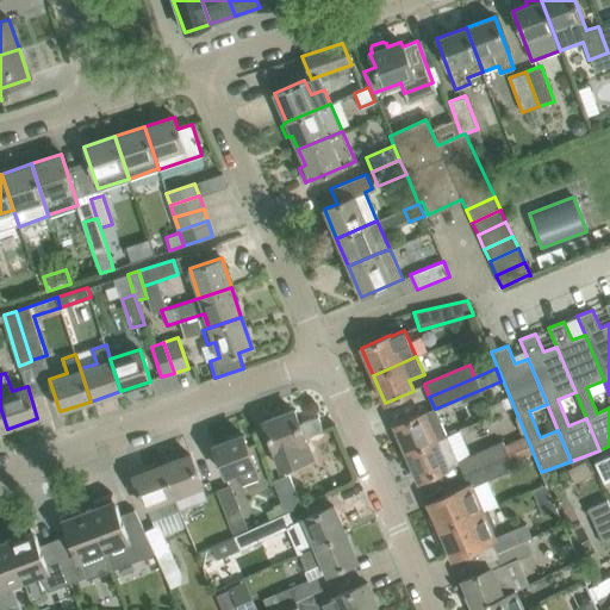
[(394,425),(408,453),(446,436),(435,409),(424,414),(423,412),(394,425)]
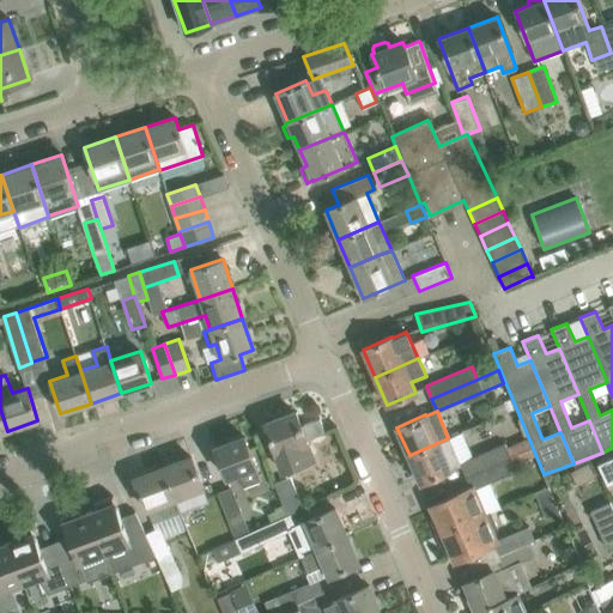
[(295,412),(265,424),(283,472),(299,465),(298,461),(311,455),(307,443),(305,441),(325,434),(320,418),(301,426),(295,412)]
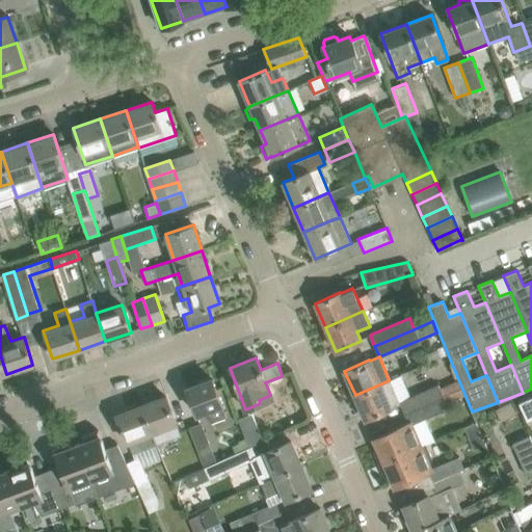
[(227,418),(212,379),(186,389),(196,415),(208,410),(213,423),(227,418)]
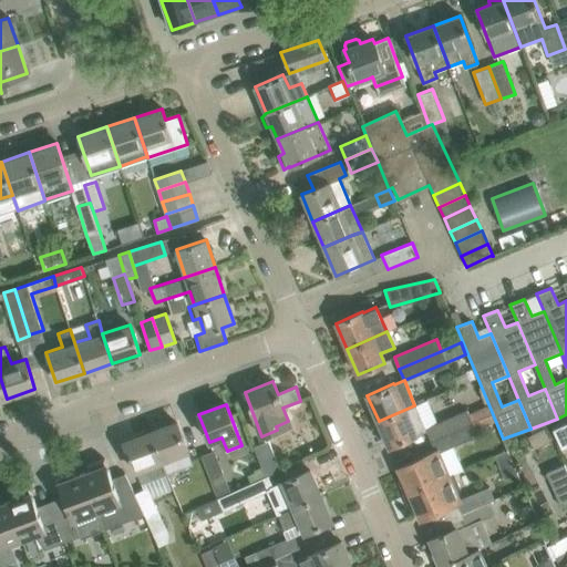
[(379,421),(390,446),(416,435),(415,434),(425,431),(414,405),(379,421)]
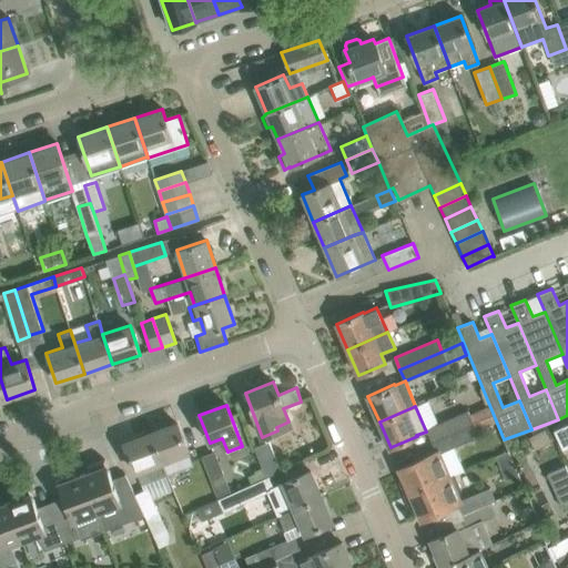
[(484,418),(493,415),(488,406),(468,415),(466,412),(430,427),(436,439),(432,442),(484,418)]
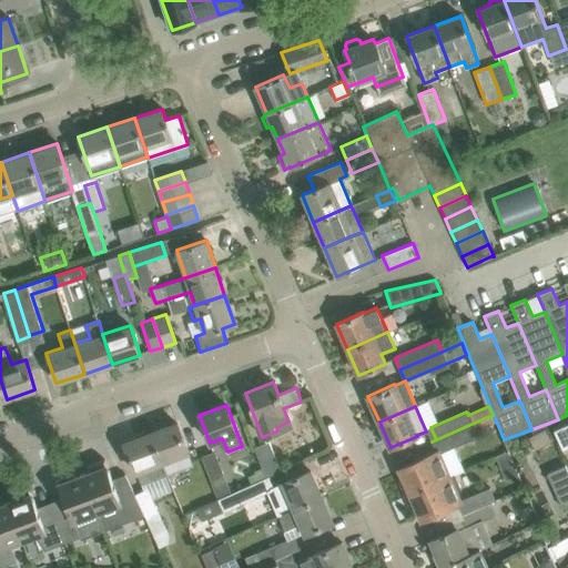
[(478,437),(475,429),(495,422),(493,415),(484,418),(432,442),(436,452),(399,468),(404,480),(399,483),(405,496),(448,477),(439,454),(478,437)]
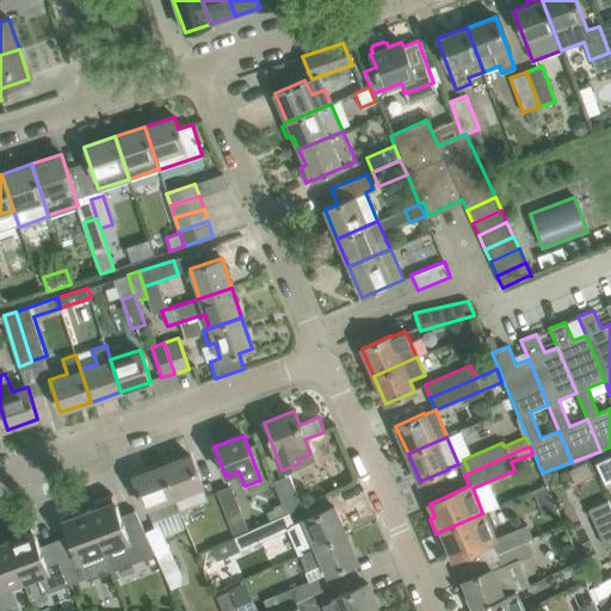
[(190,456),(162,467),(173,498),(202,487),(190,456)]
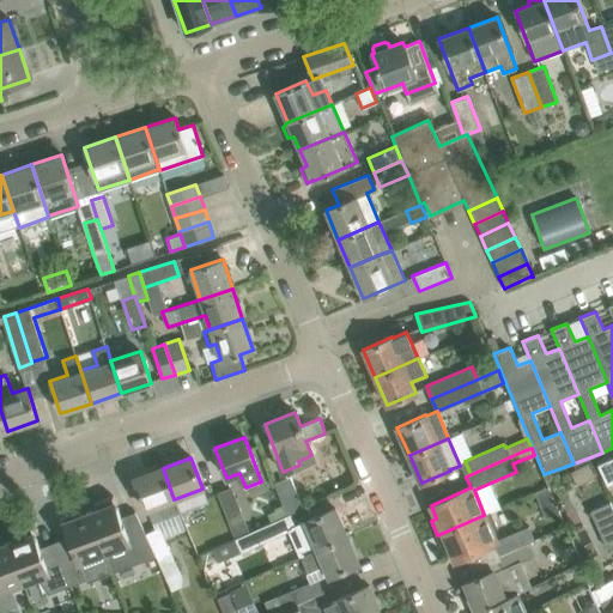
[(608,489),(612,486),(612,460),(599,467),(608,489)]
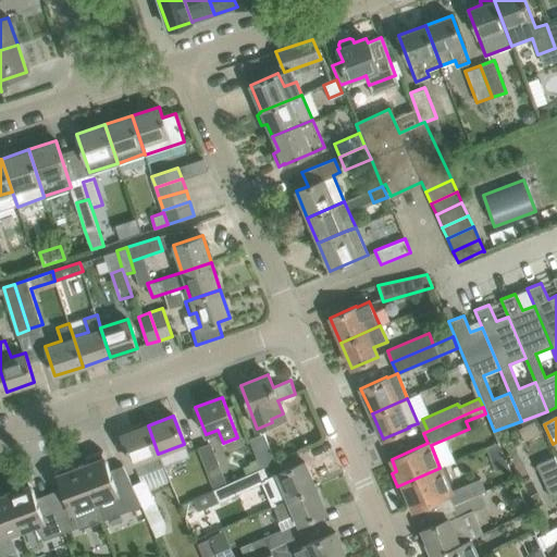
[(163,466),(158,454),(148,425),(122,435),(133,462),(135,461),(139,474),(163,466)]
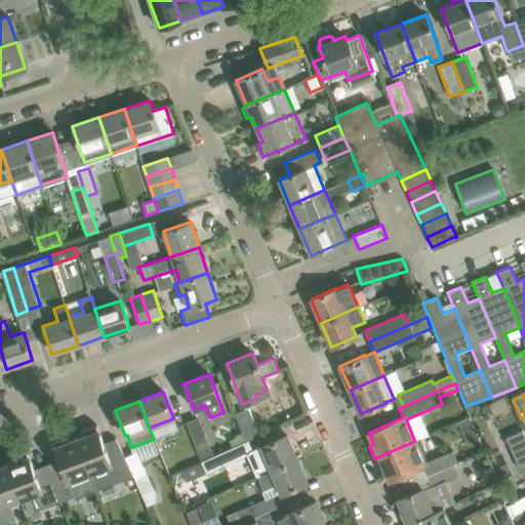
[(235,413),(245,442),(248,440),(258,435),(248,408),(235,413)]
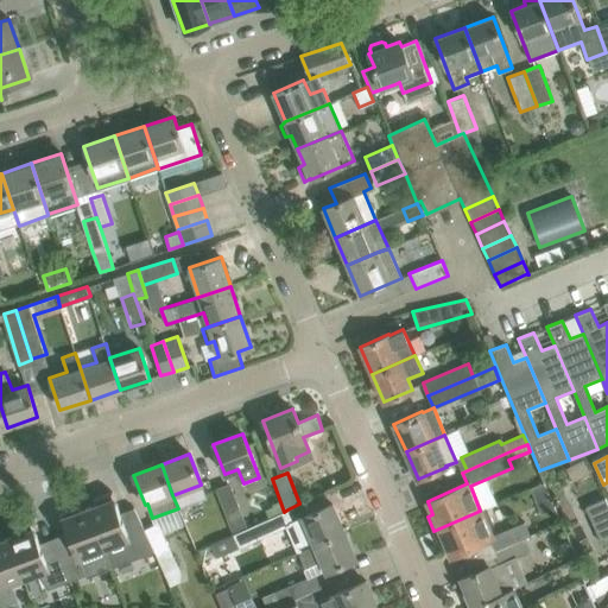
[(232,482),(216,488),(235,534),(249,527),(232,482)]
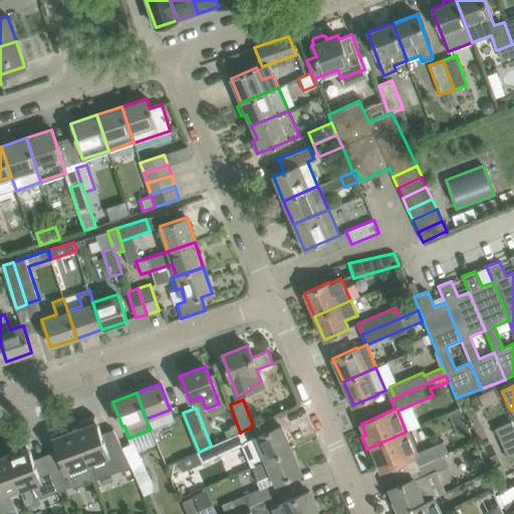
[(187,457),(199,452),(183,413),(170,418),(187,457)]
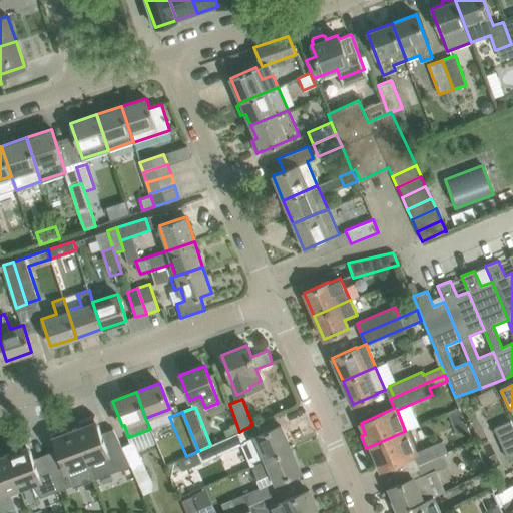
[(121,446),(113,428),(112,429),(115,437),(104,441),(94,415),(78,421),(80,426),(74,428),(87,463),(108,455),(113,470),(130,463),(121,446)]
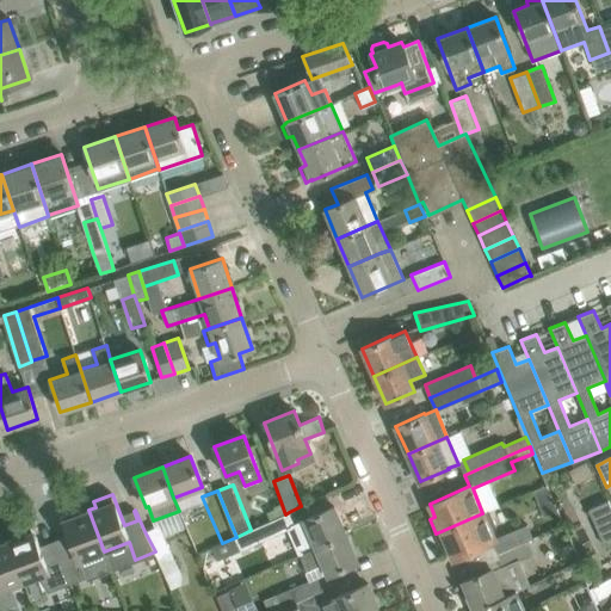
[(604,547),(610,542),(610,508),(608,501),(587,510),(604,547)]
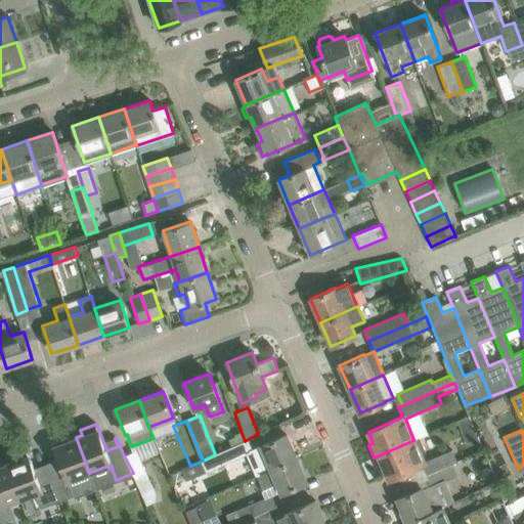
[(203,461),(208,472),(248,453),(257,475),(271,469),(296,459),(286,434),(261,445),(261,446),(252,450),(248,439),(245,441),(215,454),(203,461)]
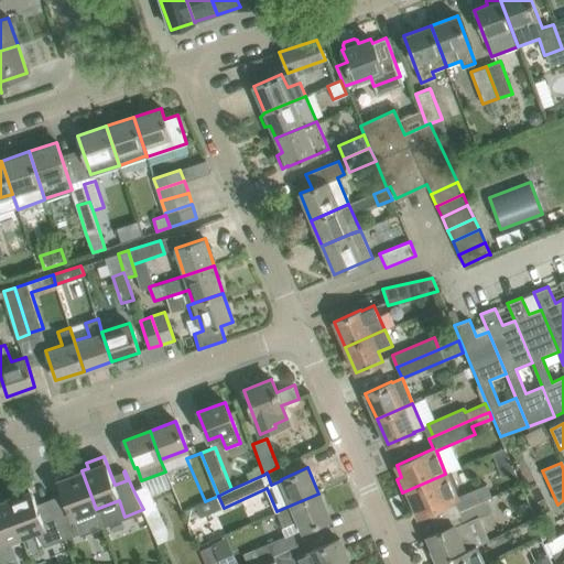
[(74,518),(96,509),(82,470),(75,474),(73,468),(55,475),(66,502),(54,507),(51,499),(50,499),(65,539),(79,533),(74,518)]
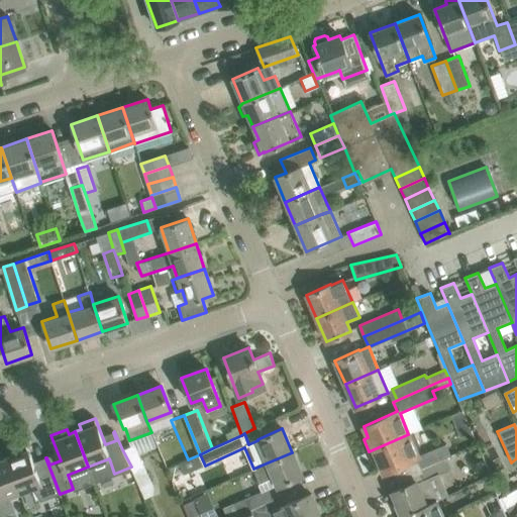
[(379,461),(384,473),(417,458),(420,468),(442,458),(438,446),(417,455),(414,448),(418,446),(413,432),(408,434),(369,451),(374,463),(379,461)]
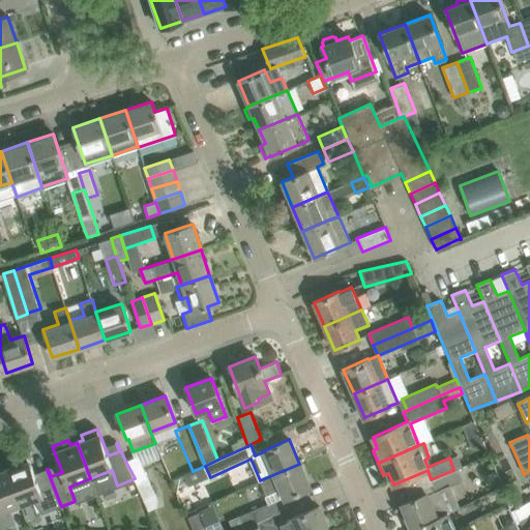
[(13,467),(6,469),(21,505),(33,500),(34,503),(41,513),(61,506),(47,469),(46,469),(49,477),(37,481),(27,455),(11,462),(13,467)]
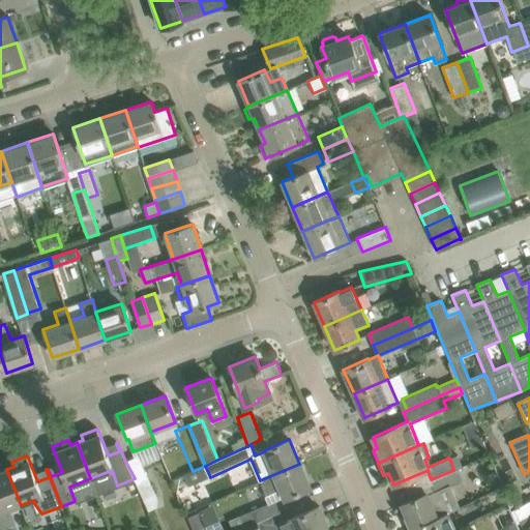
[(138,455),(125,461),(135,478),(144,499),(155,494),(138,455)]
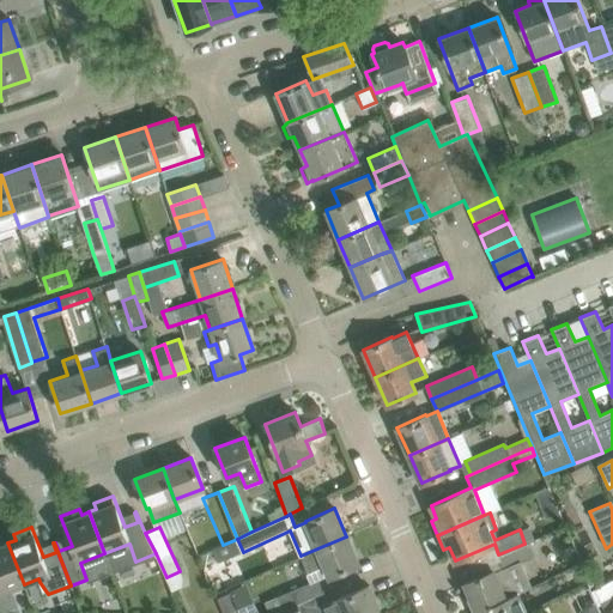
[(317,548),(301,556),(308,572),(326,565),(331,576),(358,564),(346,536),(317,548)]
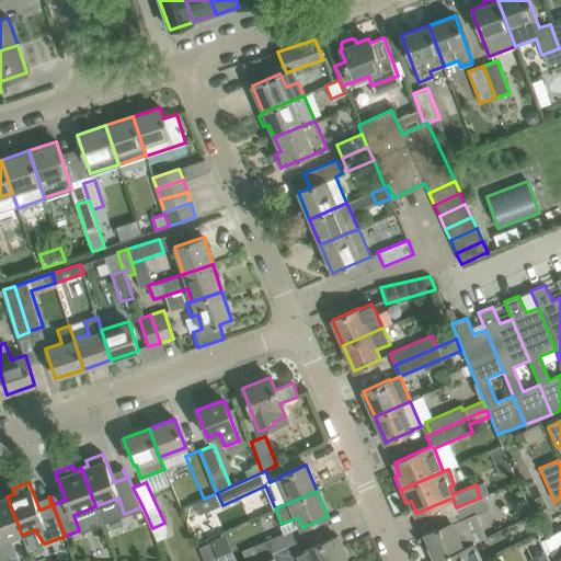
[(201,515),(222,505),(217,493),(204,499),(195,503),(201,515)]
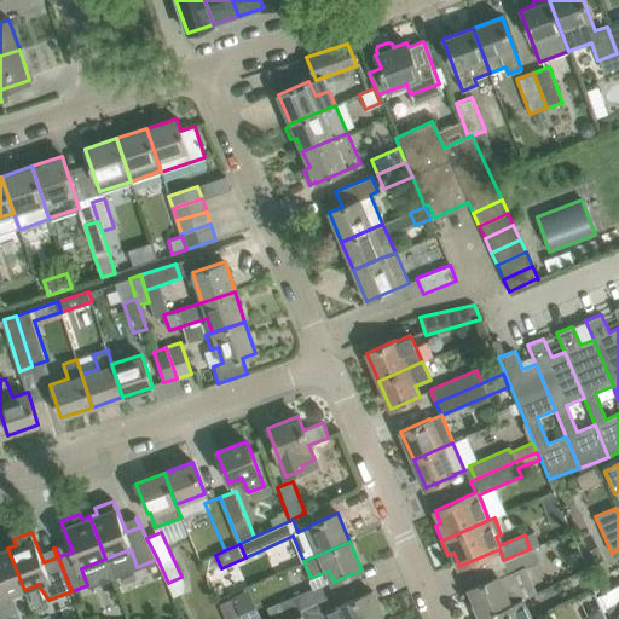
[(0,618),(12,614),(10,599),(10,595),(24,590),(7,548),(0,550),(0,549),(0,618)]
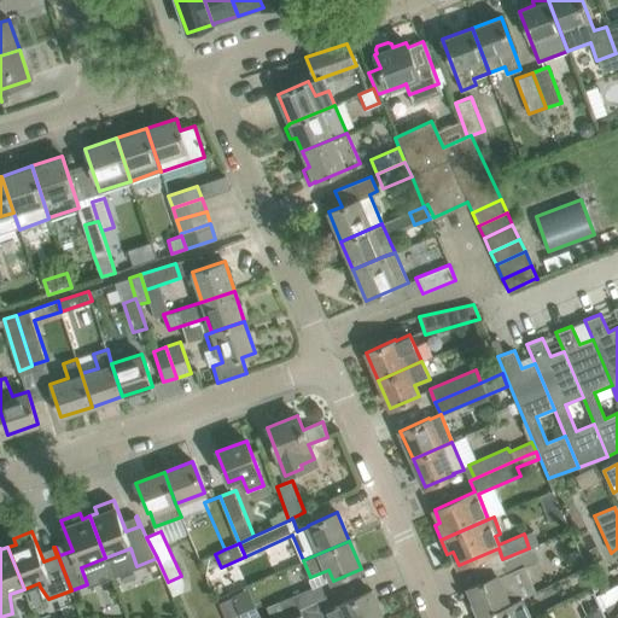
[(508,604),(520,598),(524,596),(536,590),(524,565),(534,561),(529,548),(502,559),(508,572),(497,577),(497,575),(468,588),(481,616),(508,604)]
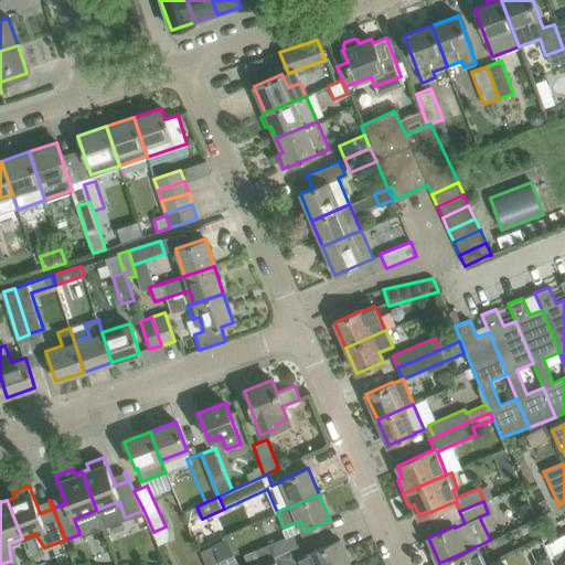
[(213,519),(204,523),(211,539),(212,537),(221,534),(213,519)]
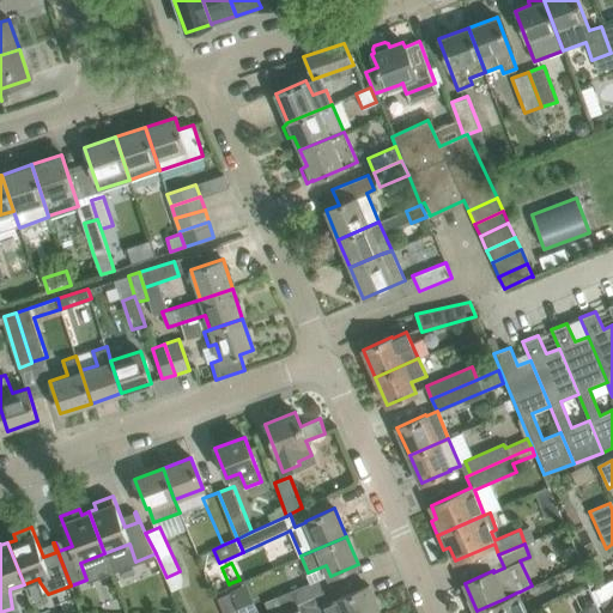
[(592,589),(599,605),(601,612),(612,612),(612,577),(605,582),(592,589)]
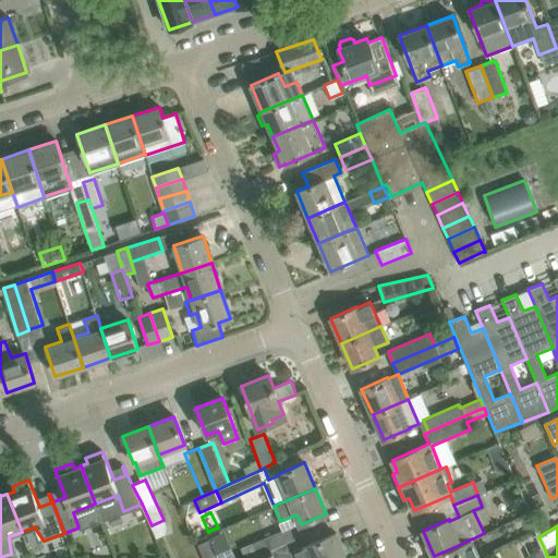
[(242,548),(245,557),(252,557),(281,545),(277,533),(242,548)]
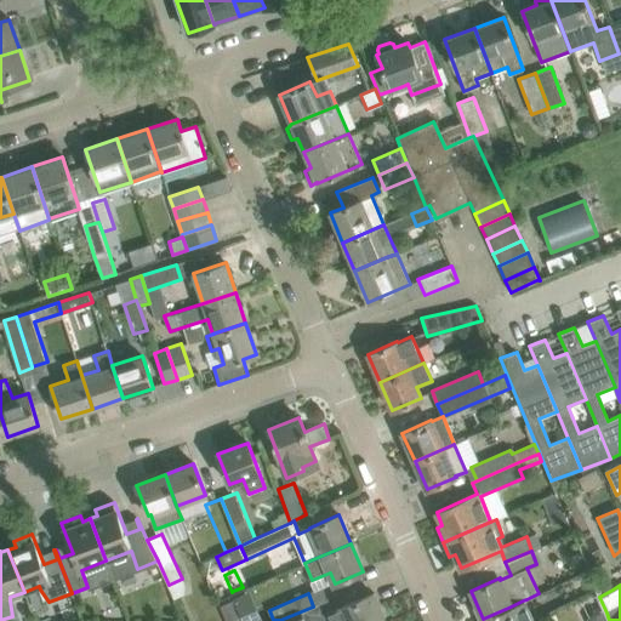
[(325,615),(326,620),(385,620),(372,593),(325,615)]
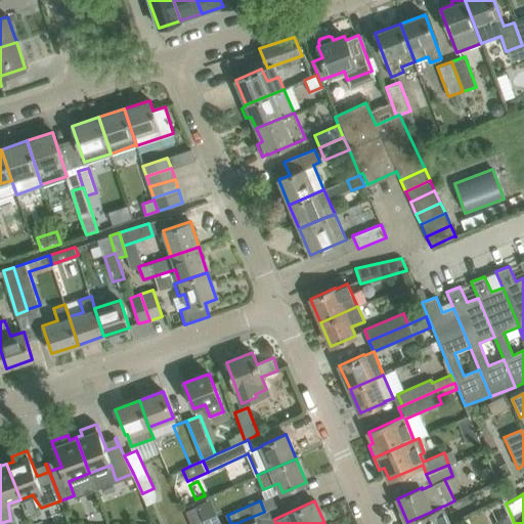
[(198,505),(185,511),(190,523),(210,523),(202,504),(198,505)]
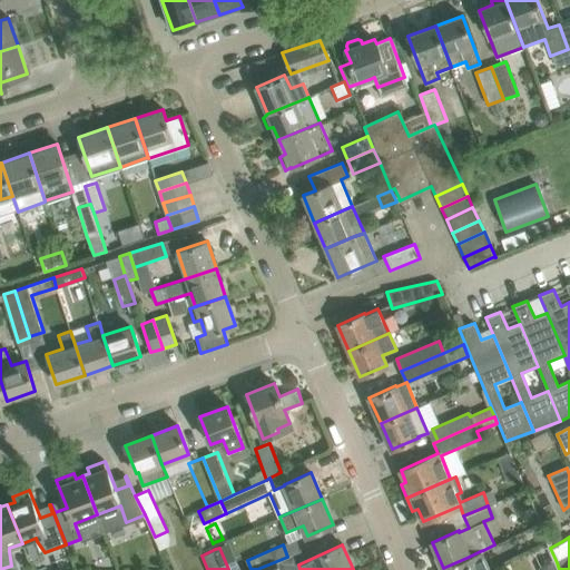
[(491,567),(483,550),(480,551),(469,557),(443,568),(443,569),(495,569),(493,566),(491,567)]
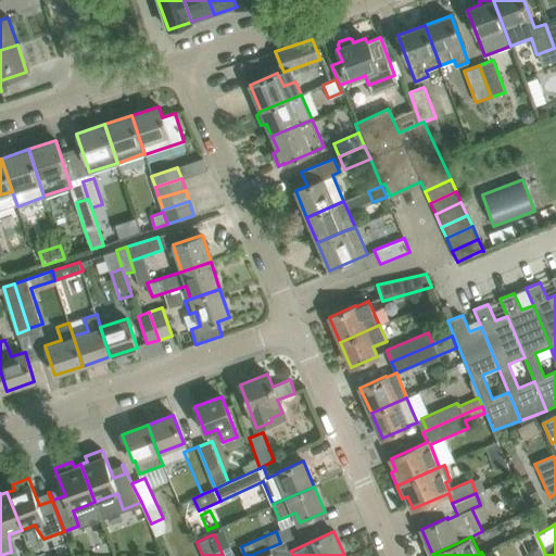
[(280,543),(251,555),(279,555),(286,554),(280,543)]
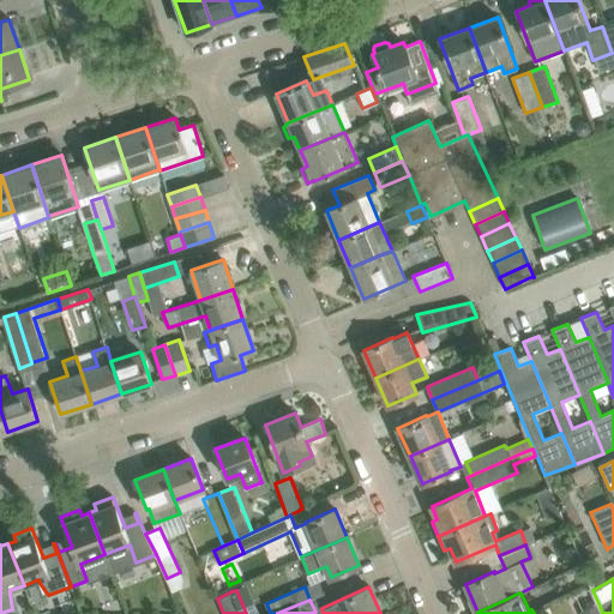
[(602,613),(600,606),(599,603),(582,612),(582,613),(602,613)]
